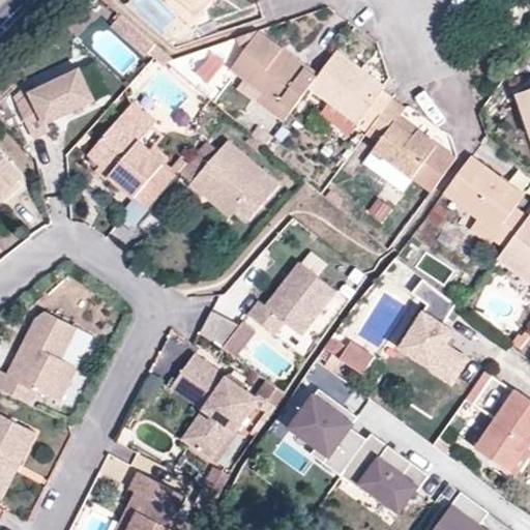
[(164,0),(189,26),(204,13),(199,7),(205,0),(164,0)]
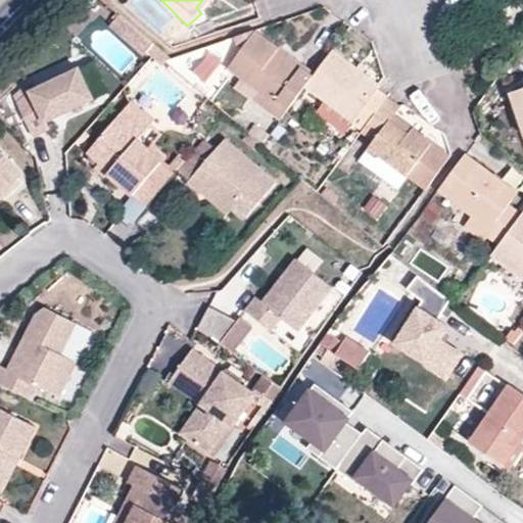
[(303,87),(313,74),(298,63),(294,68),(273,53),(278,48),(254,31),(227,66),(255,88),(286,110),(286,109),(303,87)]
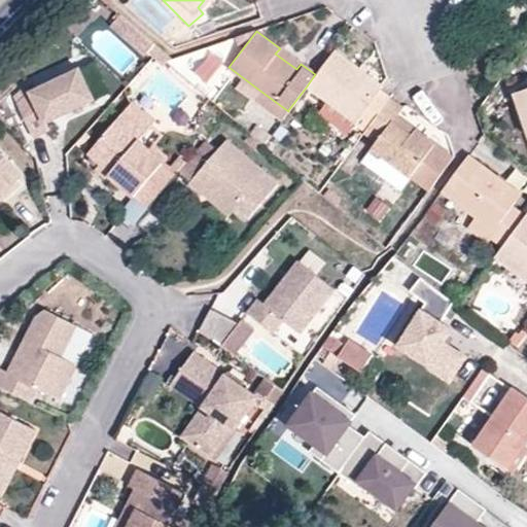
[(301,64),(280,48),(275,54),(296,69),(301,64)]
